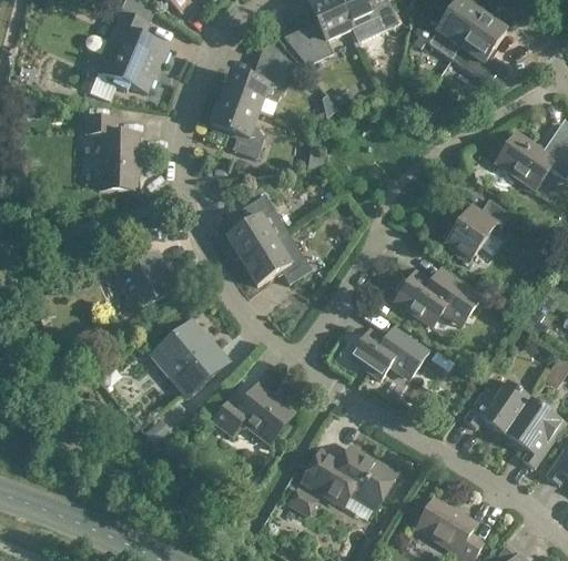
[(169,0),(180,10),(190,0),(169,0)]
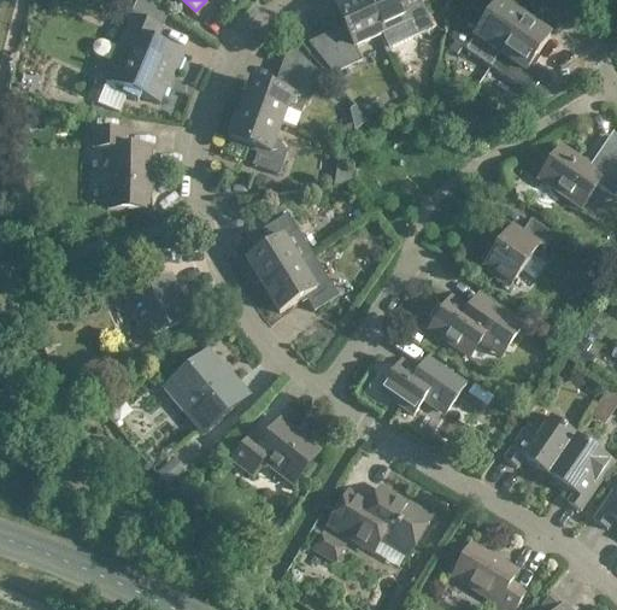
[(382,29),(369,0),(341,0),(336,3),(348,30),(333,37),(329,30),(309,40),(333,69),(362,57),(356,42),(382,29)]
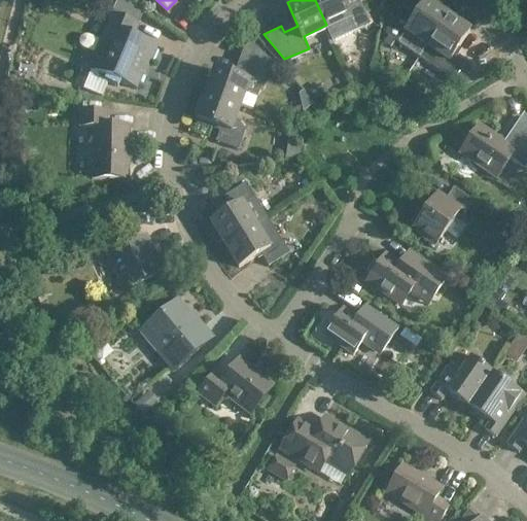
[(315,0),(326,25),(350,14),(355,27),(370,20),(360,0),(353,0),(346,4),(344,0),(315,0)]
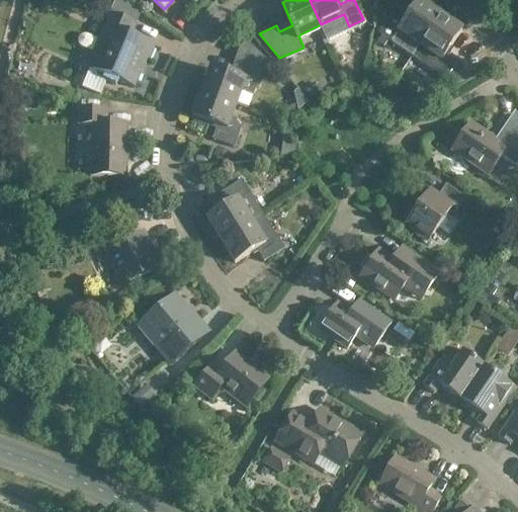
[(392,38),(413,52),(440,11),(423,0),(417,0),(404,17),(392,9),(378,29),(392,38)]
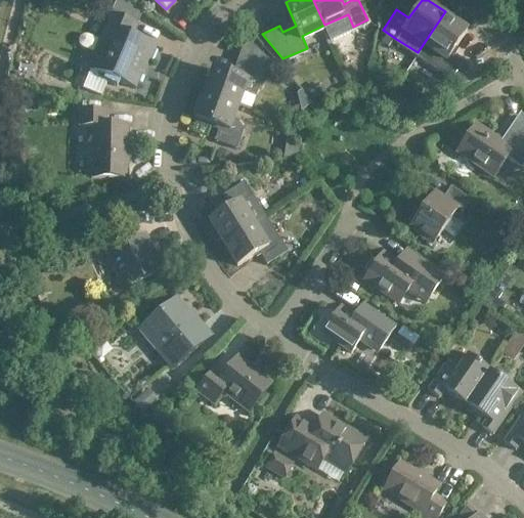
[(111,8),(100,32),(91,29),(88,28),(84,29),(82,31),(80,34),(81,37),(83,40),(85,42),(94,46),(92,51),(95,52),(89,67),(97,70),(95,74),(117,83),(119,79),(135,86),(145,62),(147,63),(157,41),(133,30),(138,18),(111,8)]
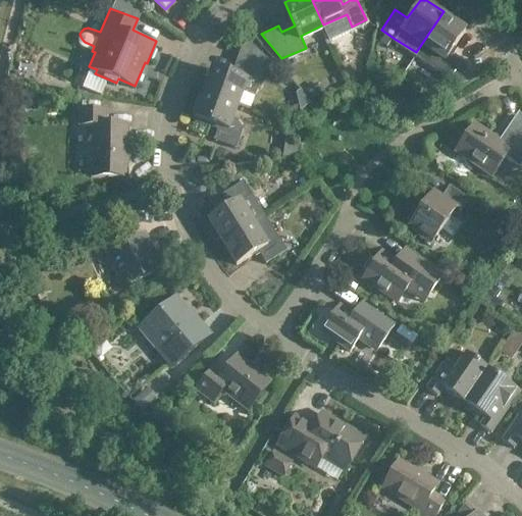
[(465,26),(444,11),(416,52),(436,67),(449,76),(463,56),(451,48),(465,26)]
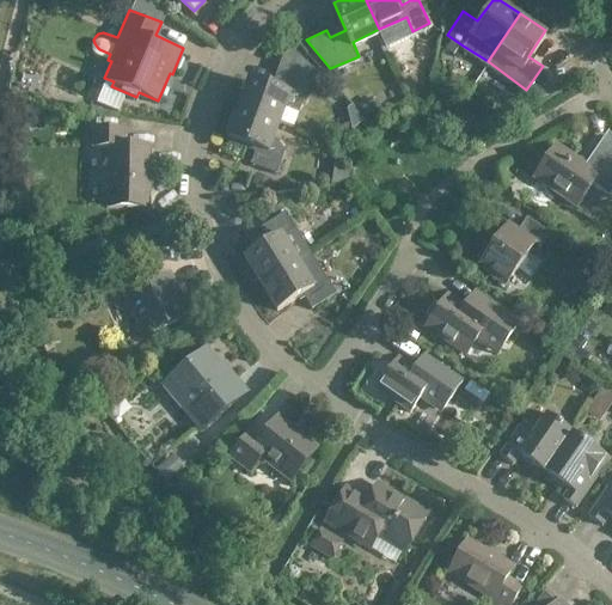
[(285,47),(271,84),(249,75),(238,104),(279,118),(293,124),(298,112),(293,103),(297,93),(304,96),(314,66),(285,47)]
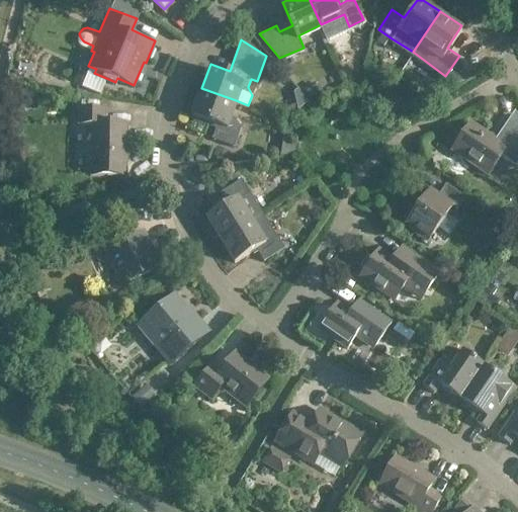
[(313,80),(303,87),(310,98),(320,92),(313,80)]
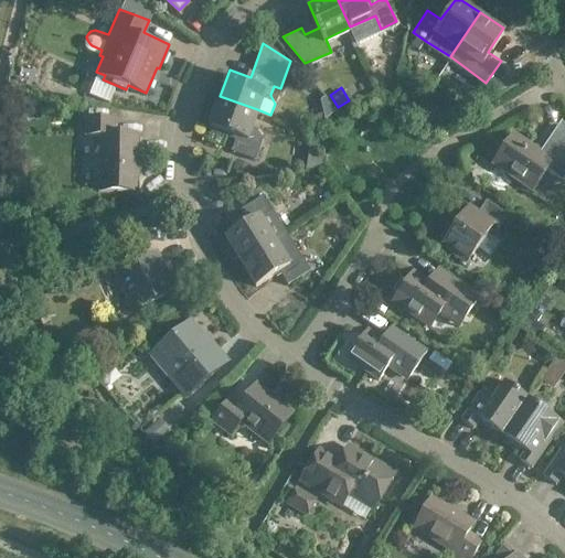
[(257,109),(220,96),(210,122),(236,132),(231,147),(256,156),(262,140),(265,131),(254,118),(257,109)]
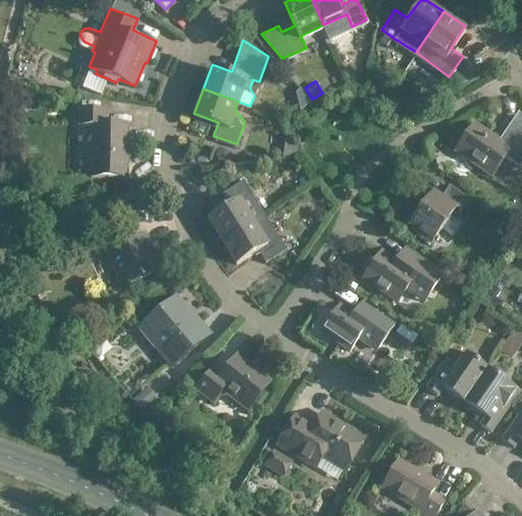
[(91,121),(90,172),(127,173),(127,121),(105,120),(105,107),(79,107),(77,120),(91,121)]
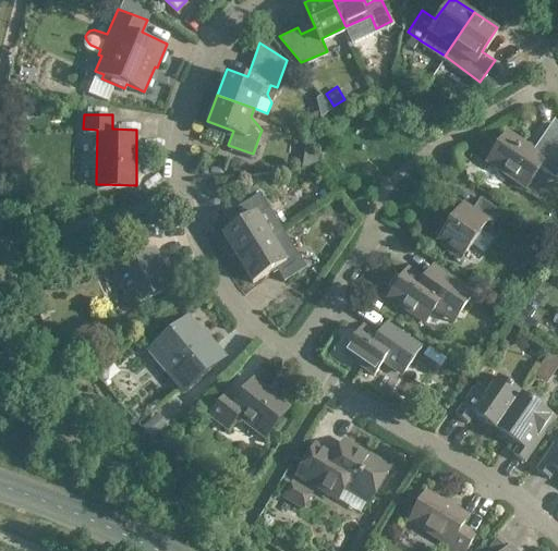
[(507,129),(486,158),(525,184),(540,162),(556,173),(557,170),(557,142),(547,125),(533,146),(507,129)]
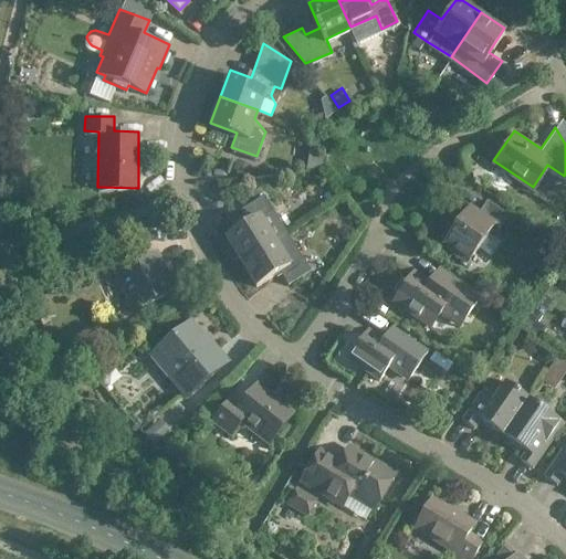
[(226,234),(241,259),(286,230),(263,192),(241,206),(249,219),(226,234)]
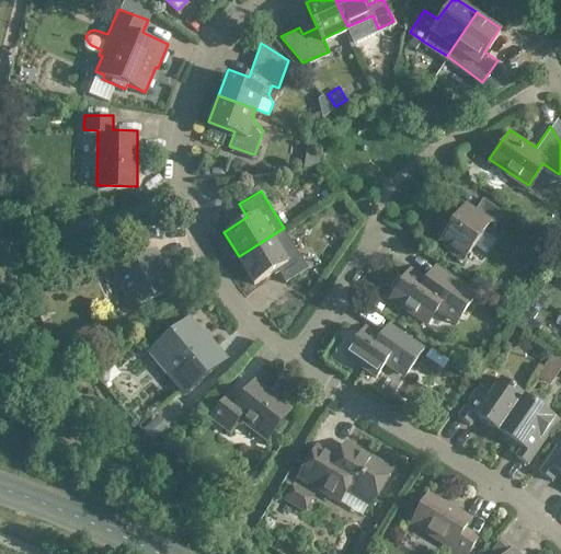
[(465,200),(438,239),(464,256),(490,219),(495,222),(504,209),(482,195),(474,207),(465,200)]
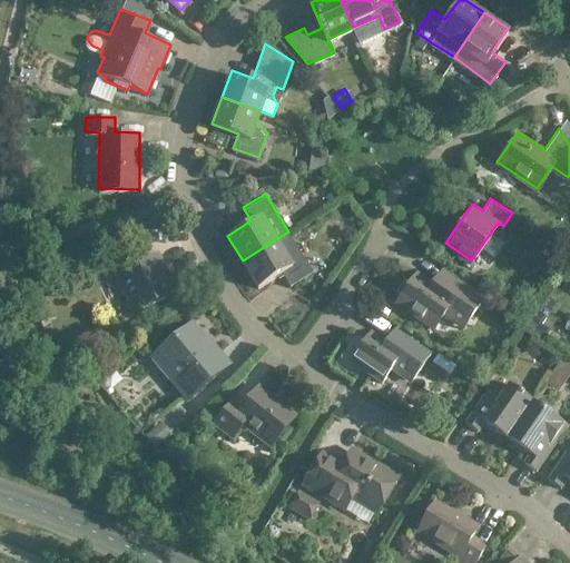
[(313,269),(288,231),(243,260),(257,284),(282,269),(290,283),(313,269)]
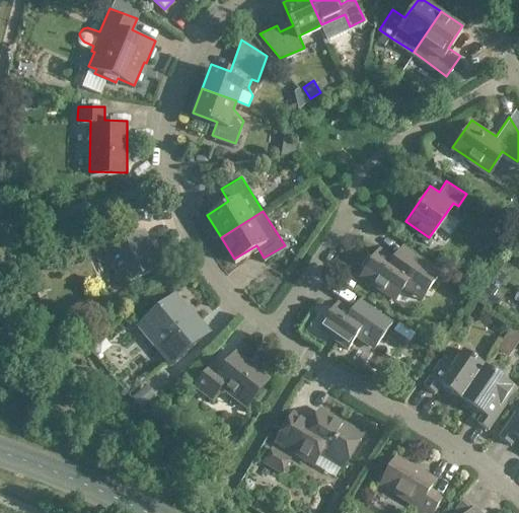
[(119,279),(157,260),(142,229),(104,248),(119,279)]
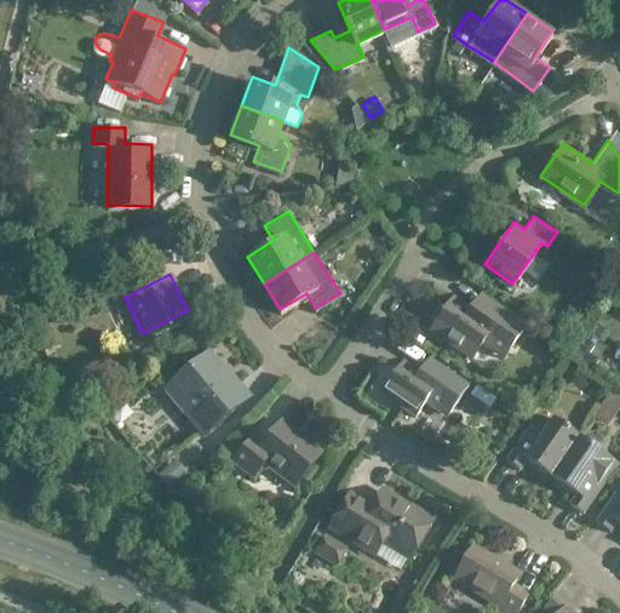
[(477,292),(466,308),(451,298),(443,308),(438,305),(430,316),(436,320),(429,328),(469,354),(478,339),(489,348),(488,350),(500,359),(511,343),(510,342),(520,327),(521,327),(524,322),(477,292)]
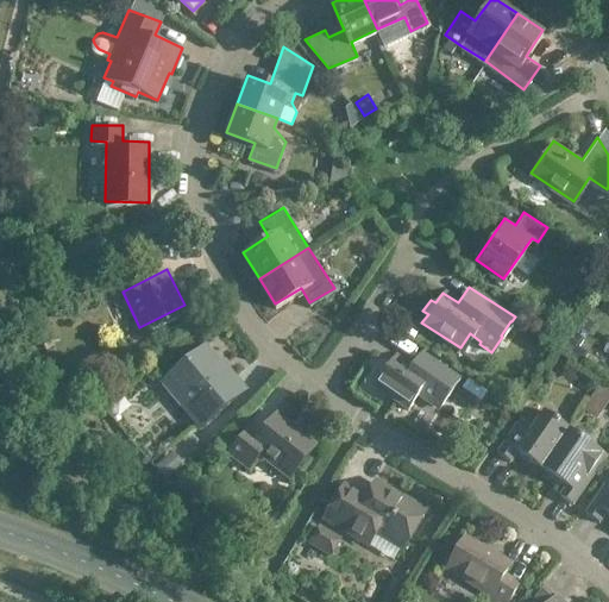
[(573,327),(562,343),(581,357),(586,349),(577,343),(583,334),(573,327)]
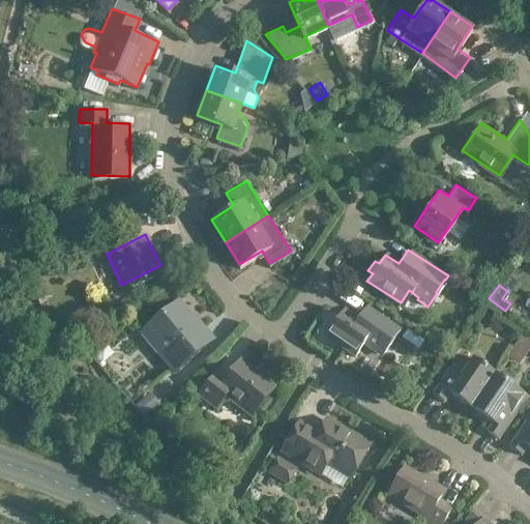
[(141,329),(143,331),(157,350),(174,370),(214,336),(199,317),(193,309),(188,312),(178,299),(141,329)]
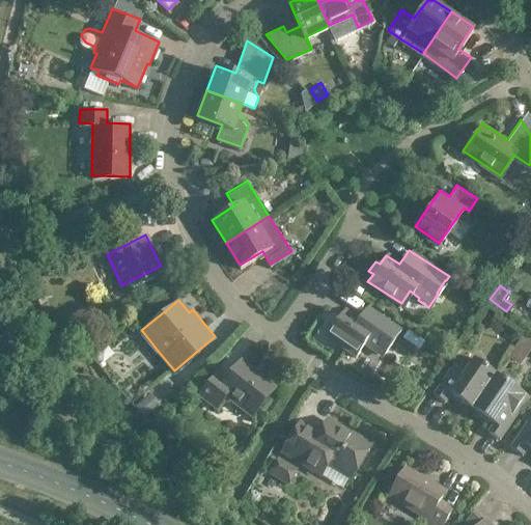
[(327,333),(356,353),(364,340),(379,350),(386,338),(391,341),(400,327),(376,310),(368,323),(344,307),(327,333)]
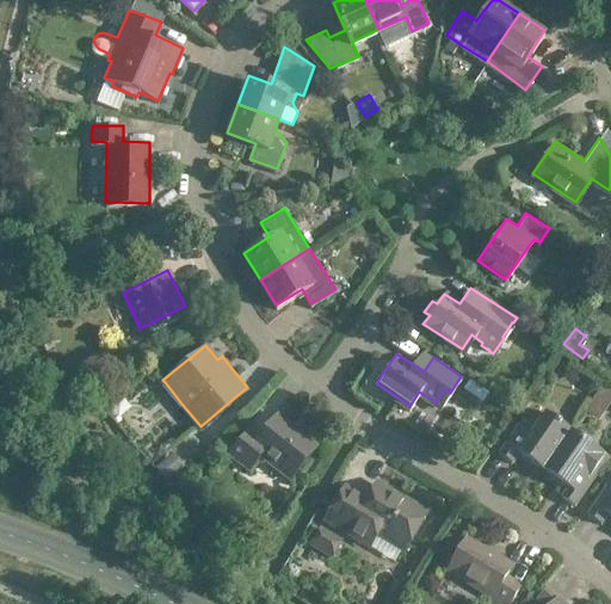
[(610,388),(599,380),(591,393),(605,402),(610,394),(610,388)]
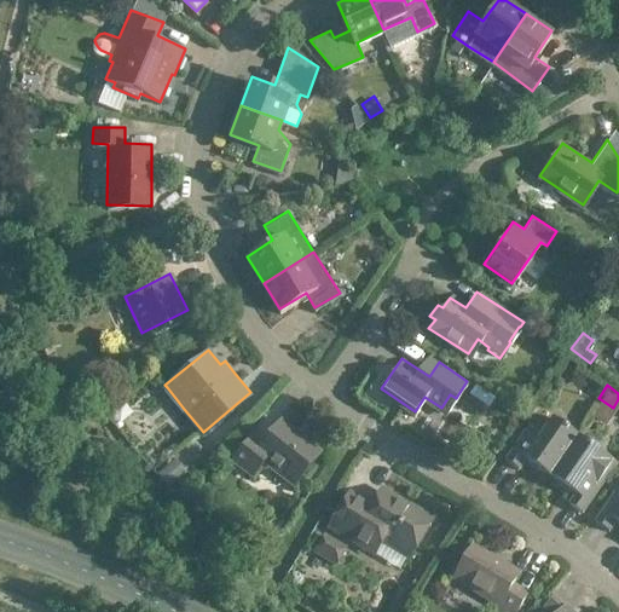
[(525,455),(550,473),(578,433),(551,415),(537,437),(525,428),(505,456),(519,465),(525,455)]
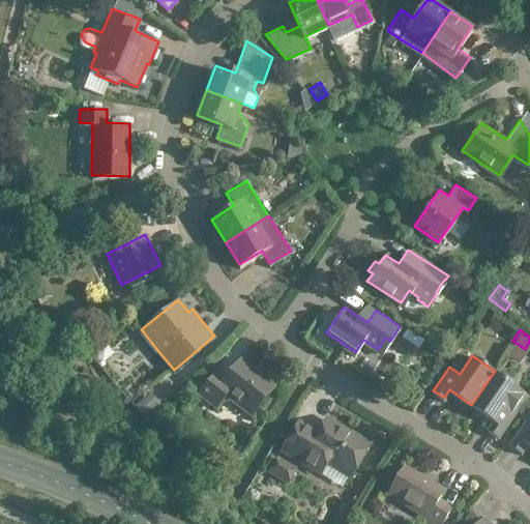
[(272,386),(273,385),(238,358),(237,358),(238,359),(224,378),(214,371),(198,390),(216,405),(227,390),(254,411),(254,410),(253,409),(271,385),(272,386)]
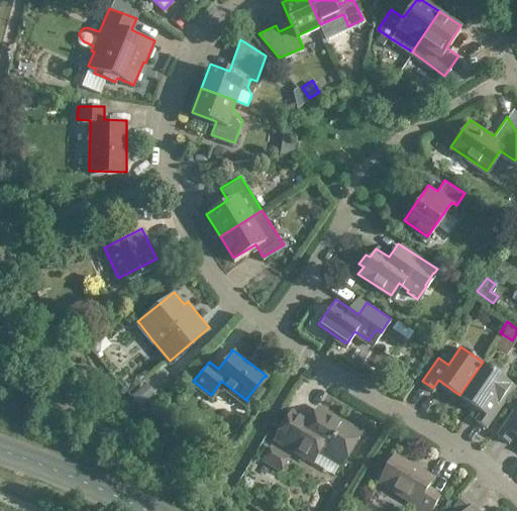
[(514,383),(483,362),(459,395),(481,409),(475,417),(486,424),(514,383)]
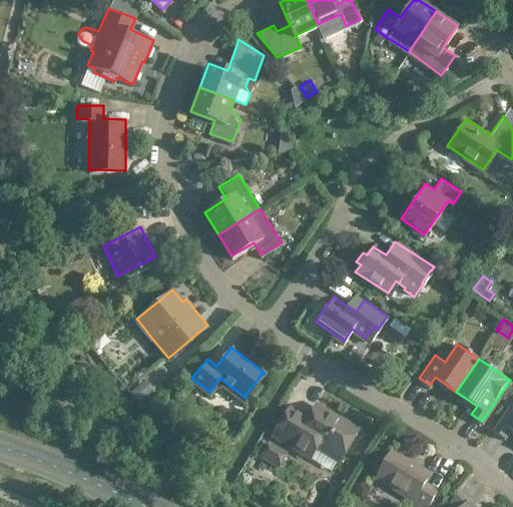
[(317,444),(340,458),(357,428),(354,425),(353,421),(347,418),(343,419),(339,416),(338,418),(329,413),(330,411),(316,403),(308,417),(289,406),(274,433),(311,455),(317,444)]
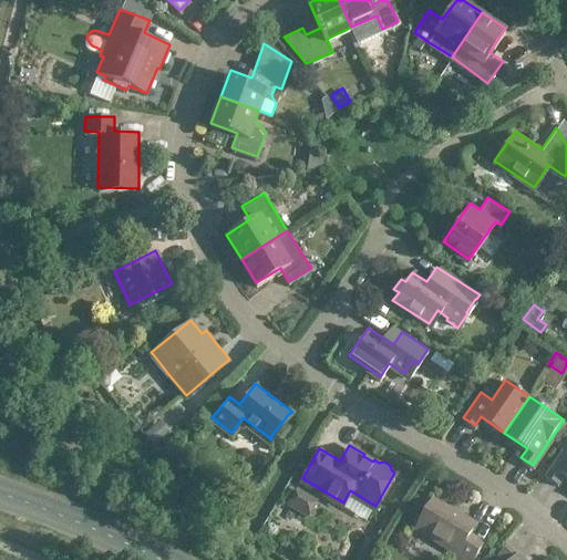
[(564,473),(566,475),(566,450),(563,448),(545,474),(557,481),(564,473)]
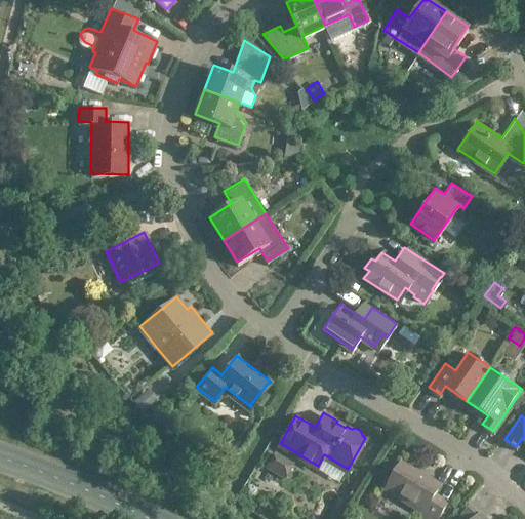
[(267,465),(284,476),(292,462),(275,450),(275,451),(278,453),(271,466),(268,464),(267,465)]
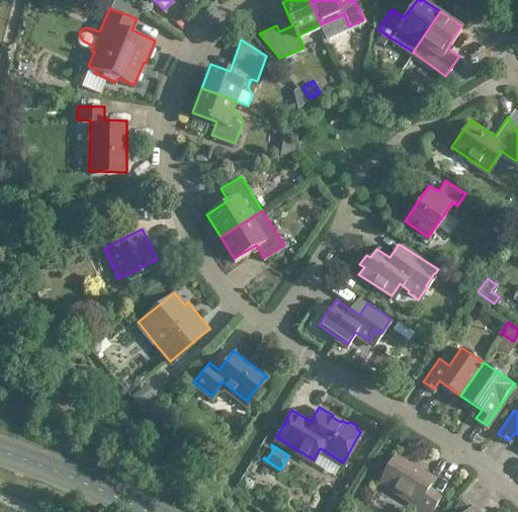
[(414,506),(424,511),(429,511),(440,493),(428,486),(434,476),(396,453),(379,481),(417,503),(414,506)]
